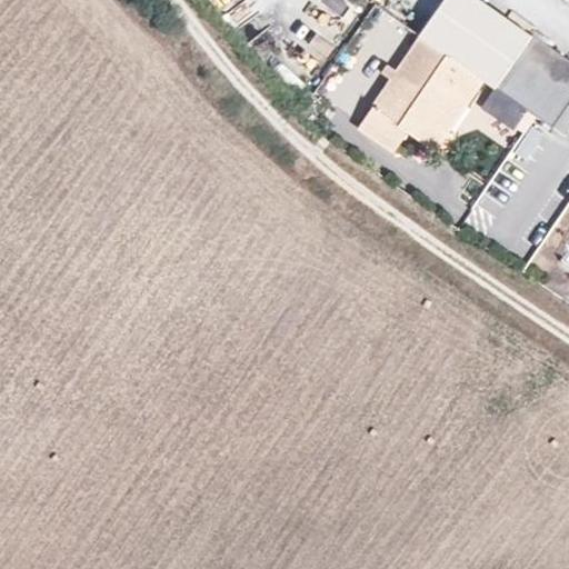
[(483,79),(495,87),(527,109),(537,117),(552,128),(568,103),(568,60),(531,35),(530,37),(479,0),(442,0),(419,35),(420,36),(467,68),(483,79)]
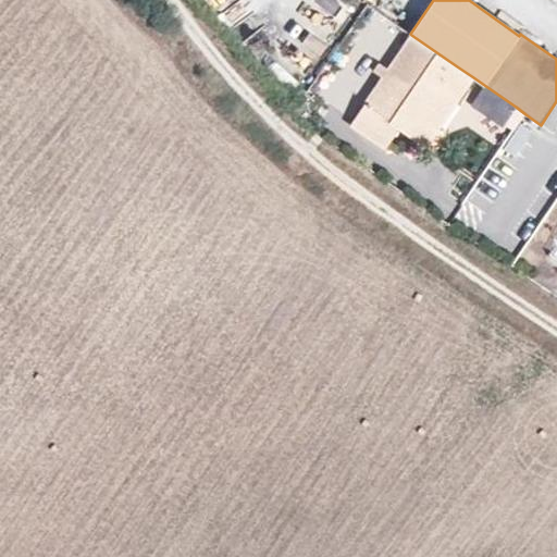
[(306,27),(295,35),(313,60),(324,52),(306,27)]
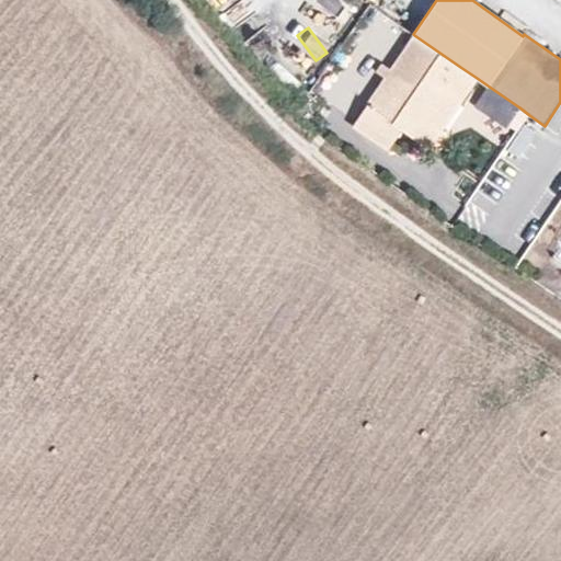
[(433,107),(460,67),(414,35),(353,126),(388,150),(402,130),(422,144),(442,114),(433,107)]
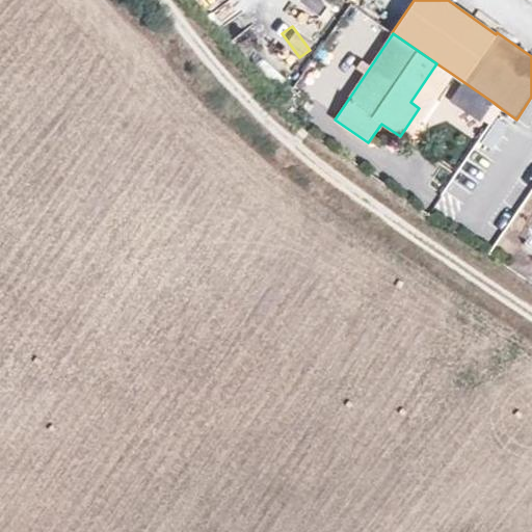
[(407,141),(452,74),(436,63),(410,102),(419,108),(400,136),(407,141)]
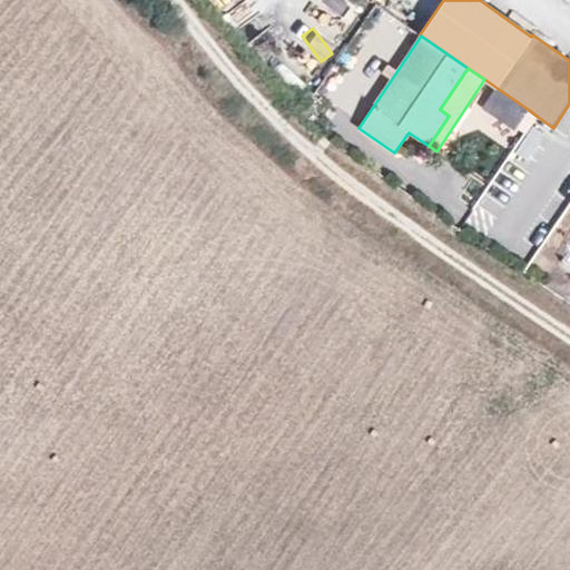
[(528,109),(495,87),(483,105),(517,128),(528,109)]
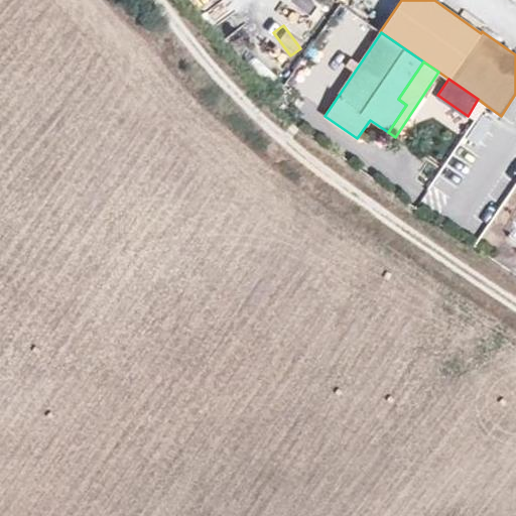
[(476,121),(487,106),(478,99),(468,116),(476,121)]
